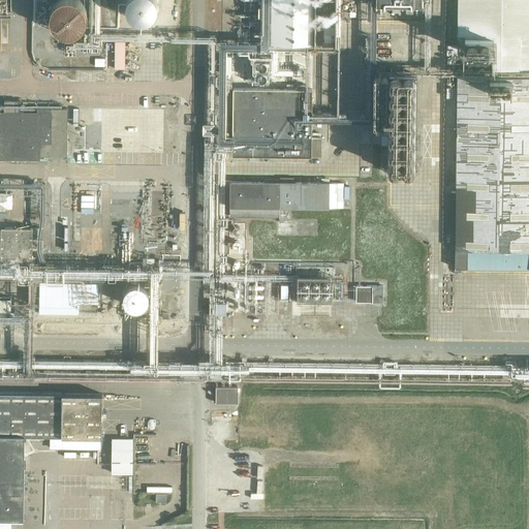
[(85,22),(86,18),(85,13),(84,9),(82,6),(80,3),(76,1),(74,0),(56,0),(55,1),(52,3),(50,5),(48,9),(47,12),(45,17),(45,21),(47,25),(49,28),(52,32),(54,34),(57,35),(61,37),(65,37),(68,37),(72,36),(76,34),(80,32),(82,29),(84,25),(85,22)]
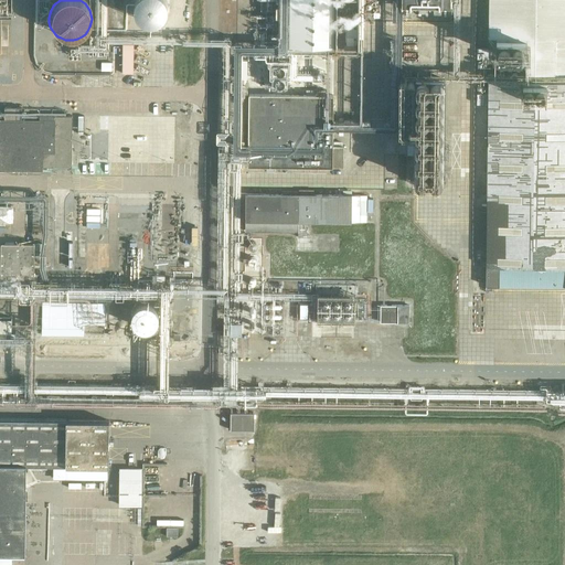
[(289,0),(289,44),(337,44),(337,0),(289,0)]
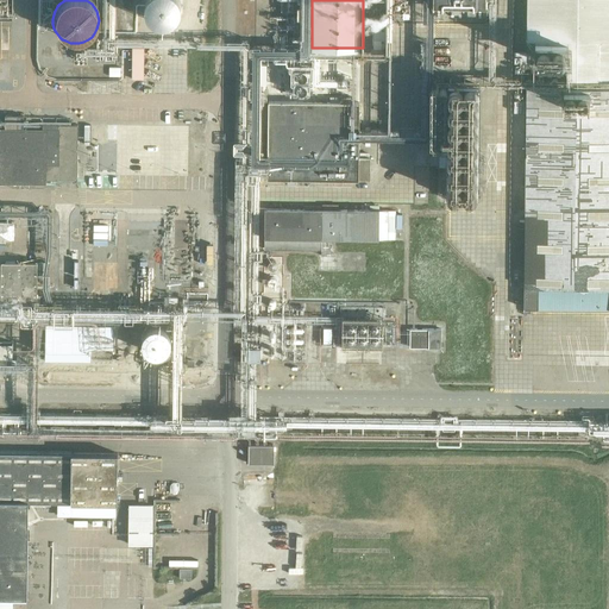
[(608,0),(526,0),(527,38),(534,39),(534,58),(550,58),(550,62),(566,62),(566,87),(526,87),(525,220),(519,220),(519,227),(525,227),(523,313),(531,313),(531,308),(608,308),(608,0)]
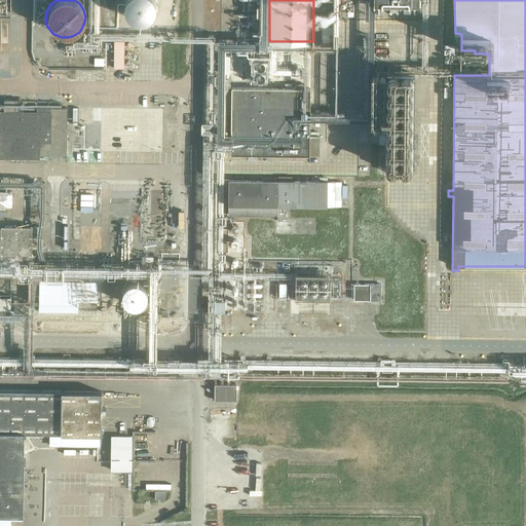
[(328,11),(342,13),(344,3),(334,2),(333,7),(329,6),(328,11)]
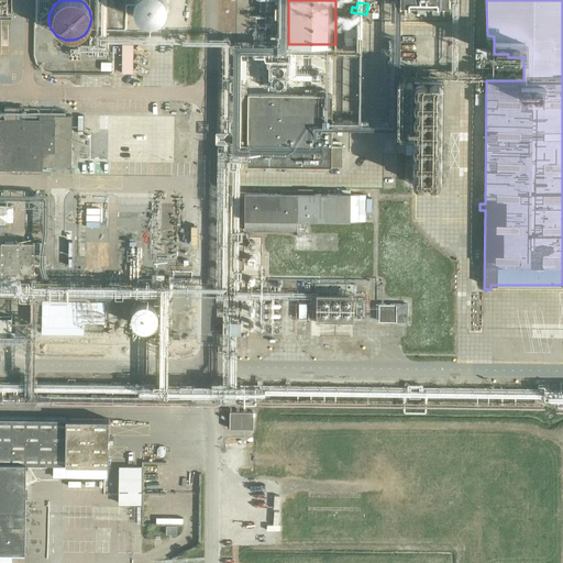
[(124,40),(124,70),(138,70),(138,40),(124,40)]
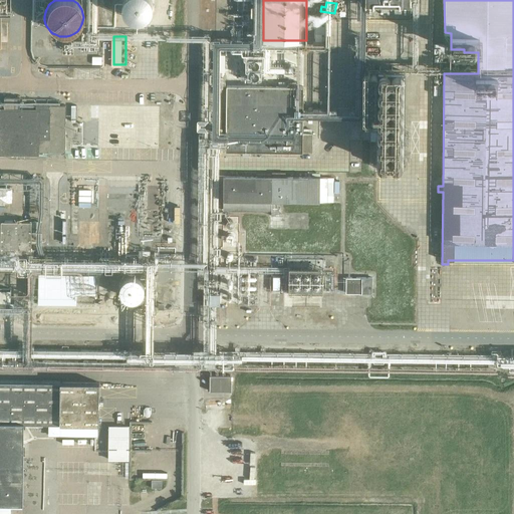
[(104,64),(104,54),(94,53),(93,63),(104,64)]
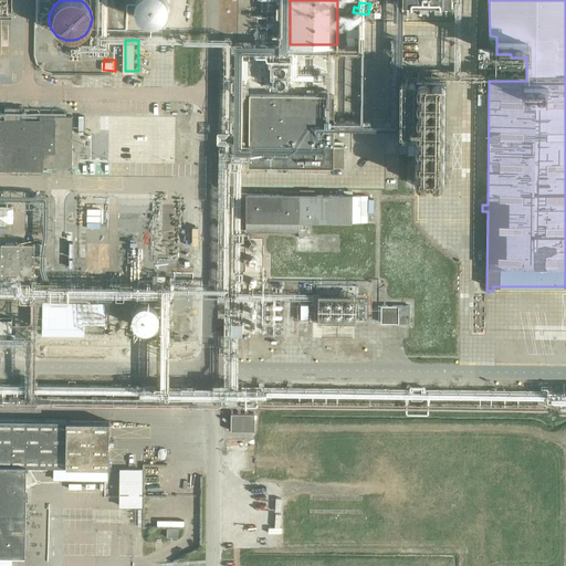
[(248,166),(344,167),(344,146),(333,146),(334,95),(249,94),(248,166)]
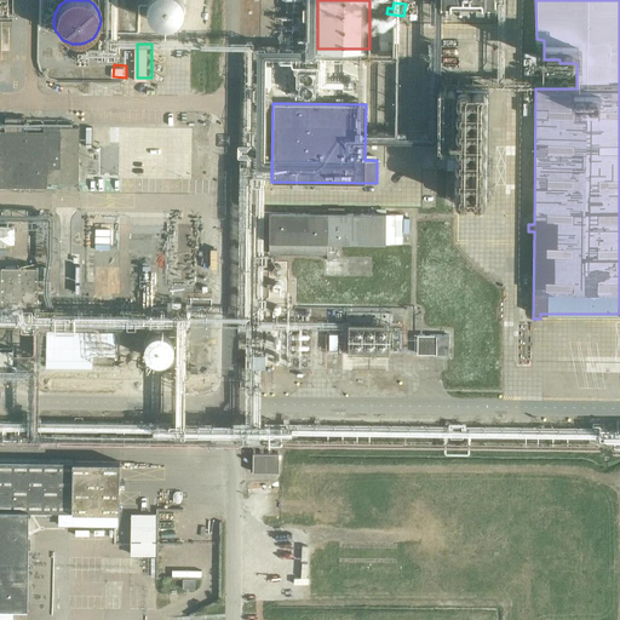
[(371,112),(371,125),(385,125),(385,115),(391,115),(391,112),(371,112)]
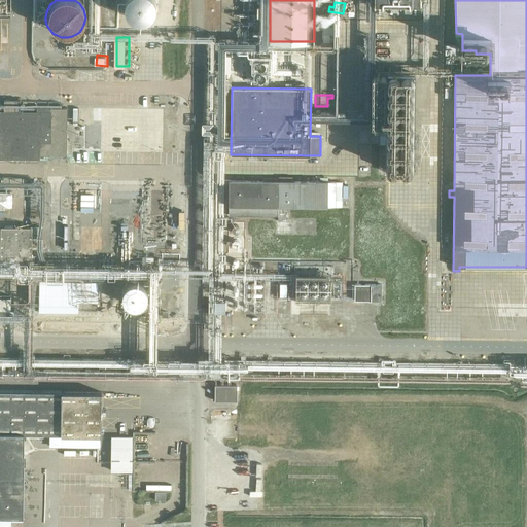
[(0,157),(39,159),(39,157),(43,157),(43,154),(66,154),(67,107),(20,107),(20,100),(4,100),(3,111),(0,111),(0,157)]
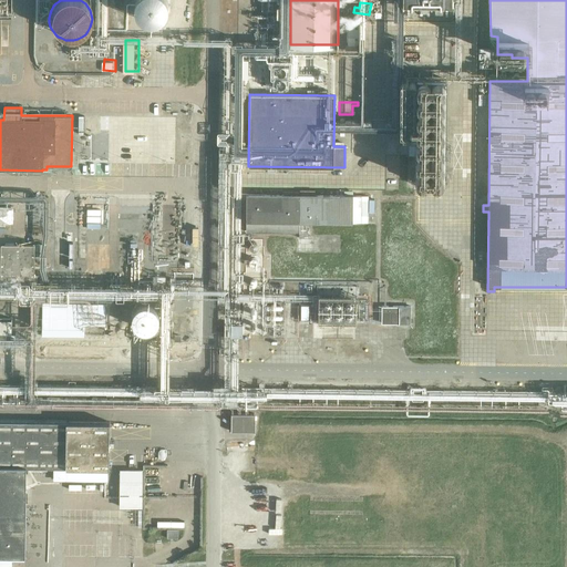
[(281,195),(246,194),(246,232),(299,233),(299,222),(368,223),(368,196),(296,195),(296,193),(281,193),(281,195)]
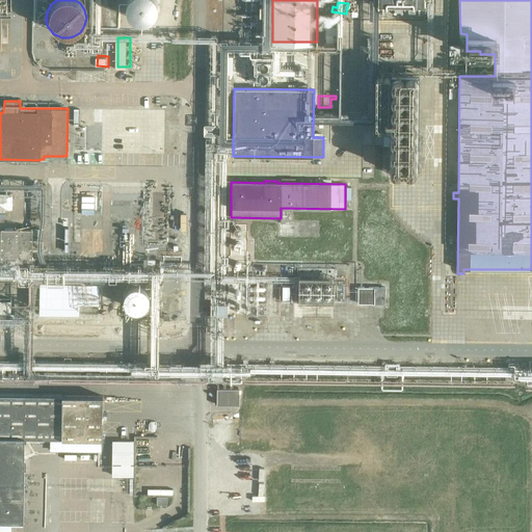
[(300,222),(281,222),(281,237),(300,237),(300,222)]
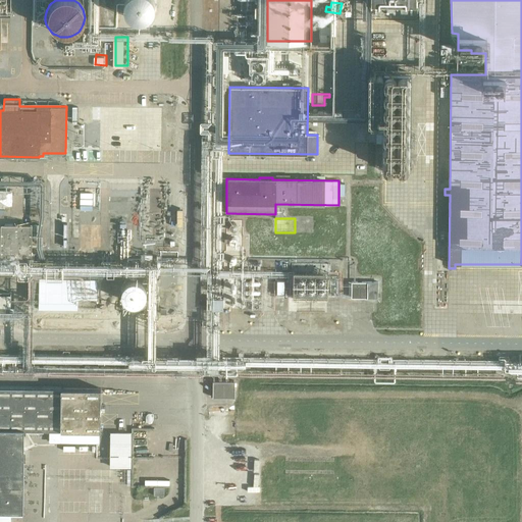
[(31,271),(32,235),(40,235),(40,224),(1,224),(0,270),(31,271)]
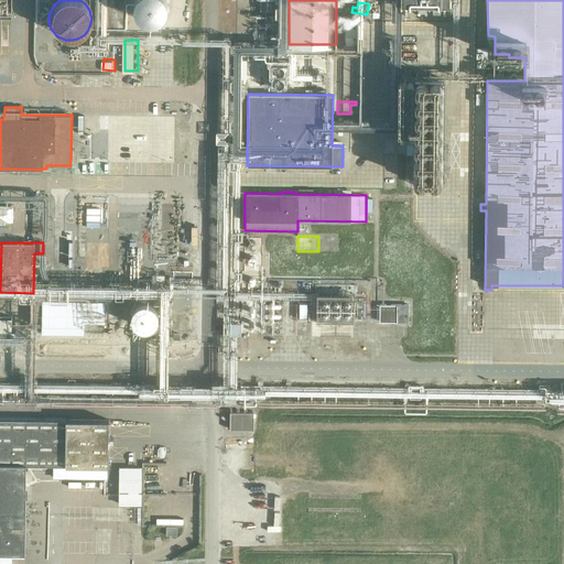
[(324,288),(323,312),(364,313),(364,288),(324,288)]
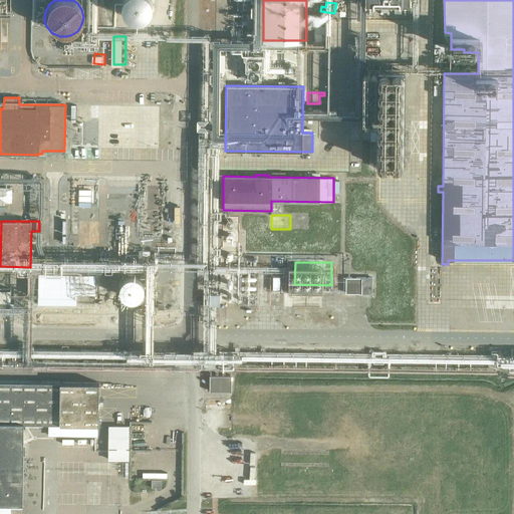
[(95,268),(38,267),(38,272),(28,272),(27,295),(38,295),(38,303),(66,304),(67,295),(76,295),(76,292),(94,292),(95,268)]
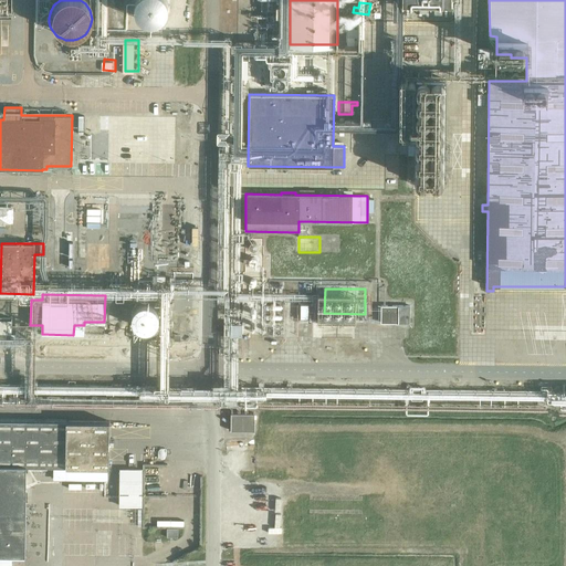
[(12,300),(12,313),(0,313),(0,325),(27,326),(27,300),(12,300)]
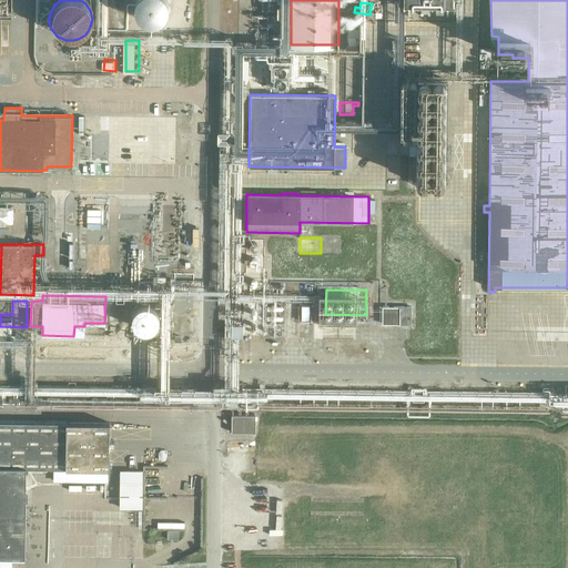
[(160,318),(161,315),(160,312),(159,310),(158,307),(156,304),(153,303),(151,301),(149,301),(145,301),(140,301),(138,303),(135,304),(133,307),(132,310),(131,312),(131,315),(131,318),(131,321),(133,323),(134,325),(137,327),(139,328),(143,330),(144,330),(148,330),(151,330),(155,326),(158,324),(159,321),(160,318)]
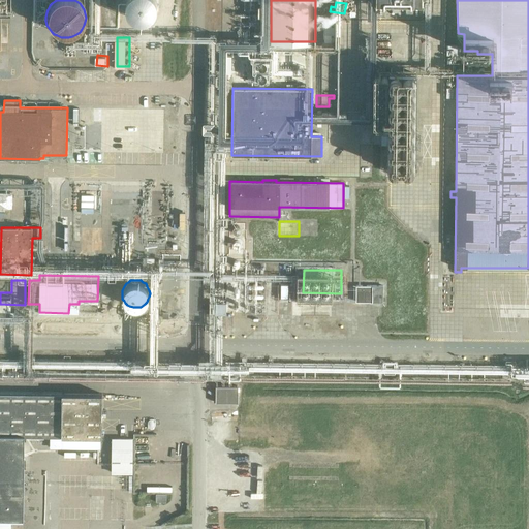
[(377,286),(361,285),(361,297),(376,298),(377,286)]
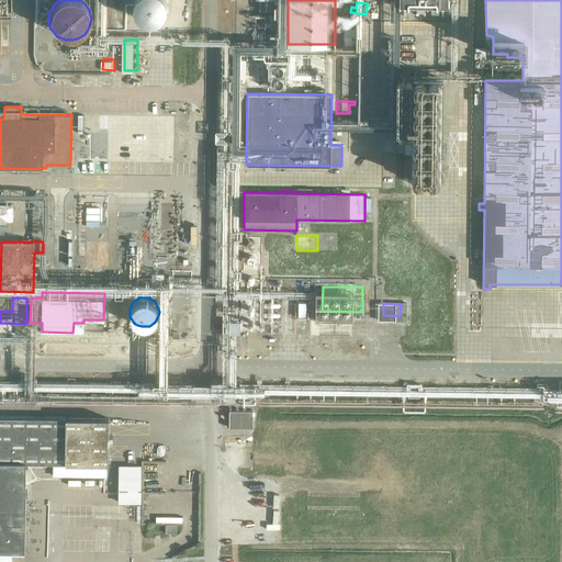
[(244,317),(227,317),(226,332),(244,333),(244,317)]
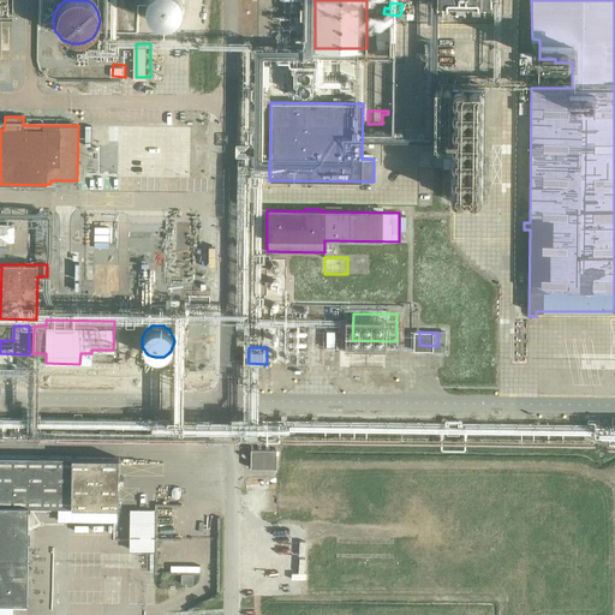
[(282,463),(282,442),(256,442),(255,463),(282,463)]
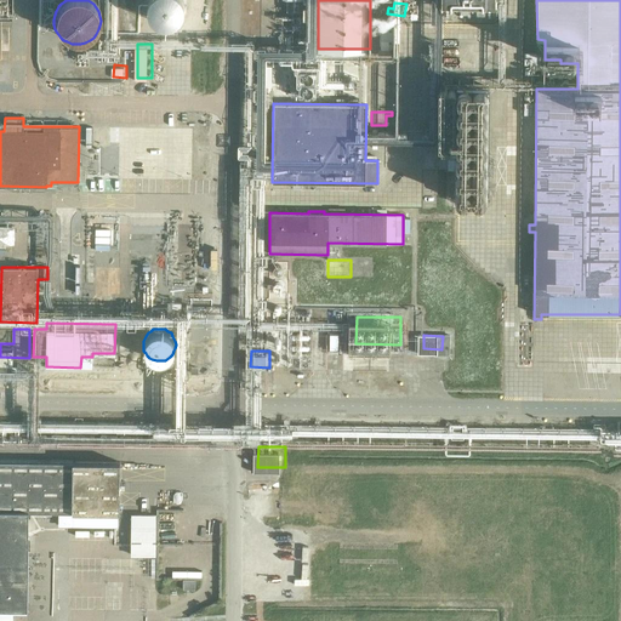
[(26,608),(27,608),(28,511),(60,512),(58,525),(117,527),(118,512),(119,512),(120,462),(0,460),(0,620),(11,620),(12,614),(26,614),(26,608)]
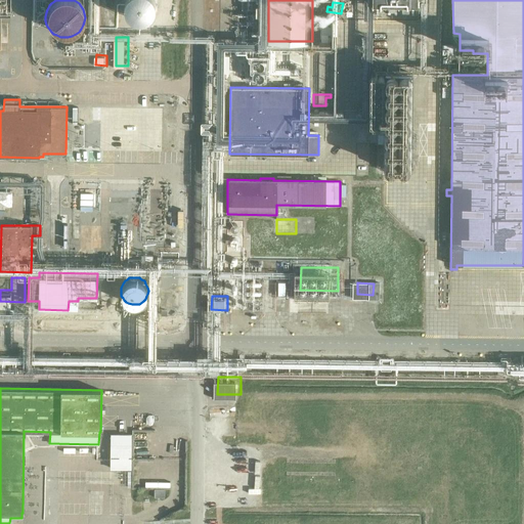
[(131,435),(111,435),(111,468),(131,468),(131,435)]
